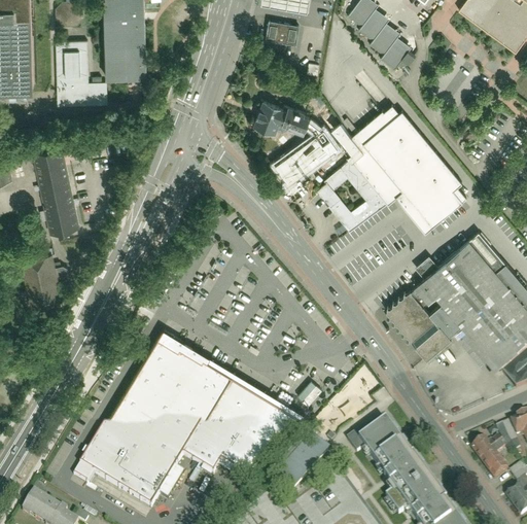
[(108,106),(107,82),(144,82),(143,0),(0,0),(0,89),(32,89),(30,1),(102,0),(103,78),(91,78),(90,42),(57,43),(58,107),(108,106)]
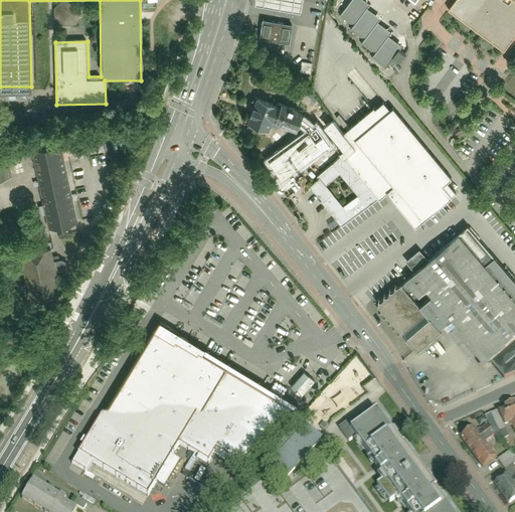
[(254,0),(254,6),(299,14),(301,0),(254,0)]
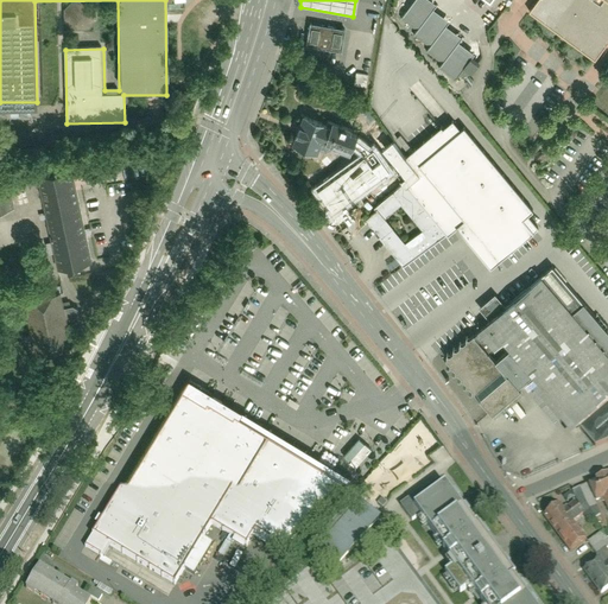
[(429,0),(415,0),(400,20),(416,32),(412,37),(429,49),(425,53),(441,65),(438,69),(455,81),(474,55),(457,44),(461,39),(444,27),(448,21),(431,10),(436,5),(429,0)]
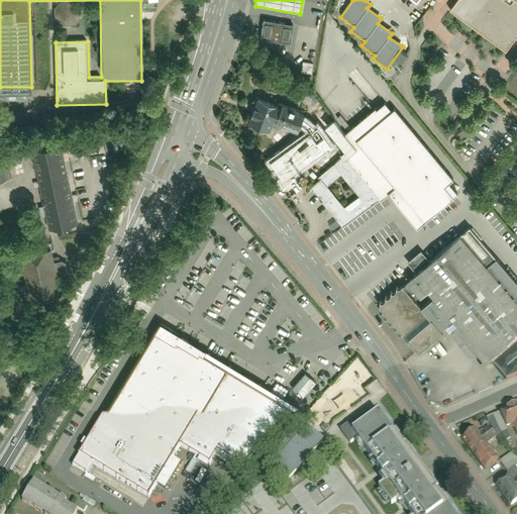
[(516,0),(416,0),(417,1),(417,0),(457,0),(450,10),(506,53),(516,37),(516,0)]
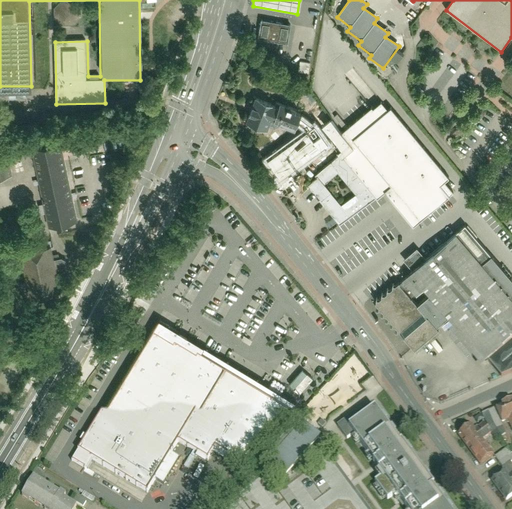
[(287,46),(291,28),(261,22),(258,41),(287,46)]
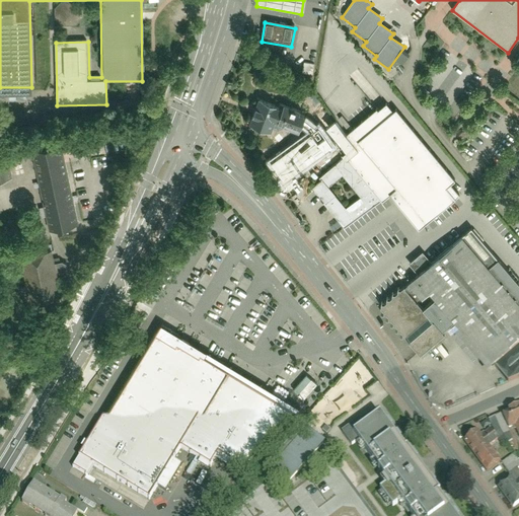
[(303,64),(301,75),(312,77),(314,66),(303,64)]
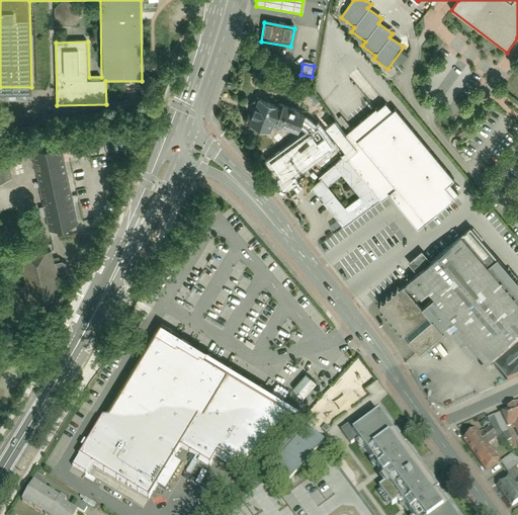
[(256,100),(247,122),(268,132),(272,120),(295,131),(301,115),(278,105),(277,108),(256,100)]
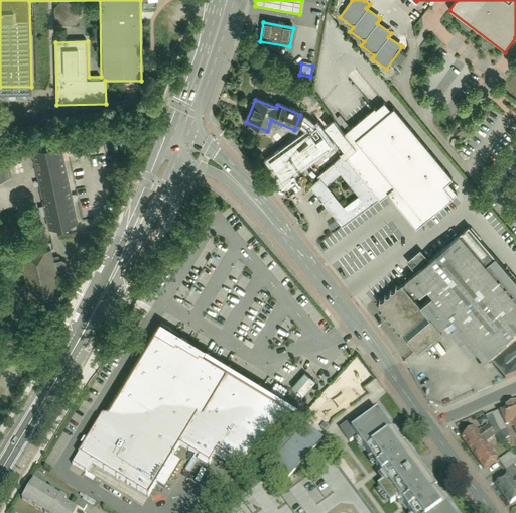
[(388,196),(416,230),(457,196),(447,184),(453,181),(394,111),(391,113),(387,108),(384,105),(376,112),(375,111),(344,136),(334,121),(320,132),(343,158),(379,202),(380,203),(388,196)]
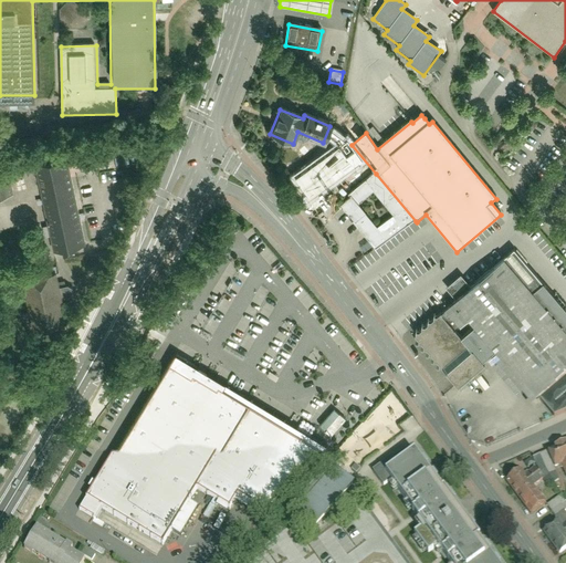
[(39,163),(56,251),(87,244),(70,156),(39,163)]
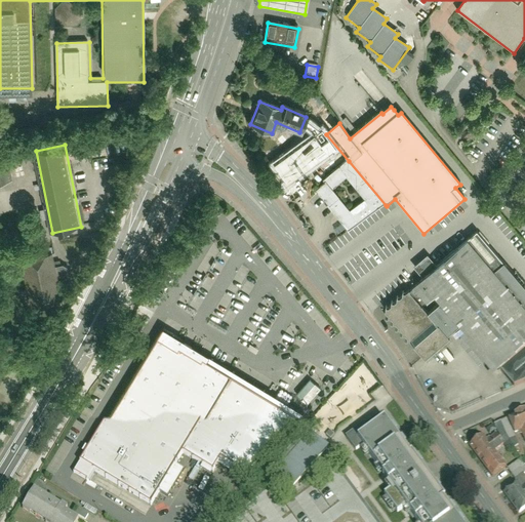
[(282,173),(300,153),(292,145),(273,165),(282,173)]
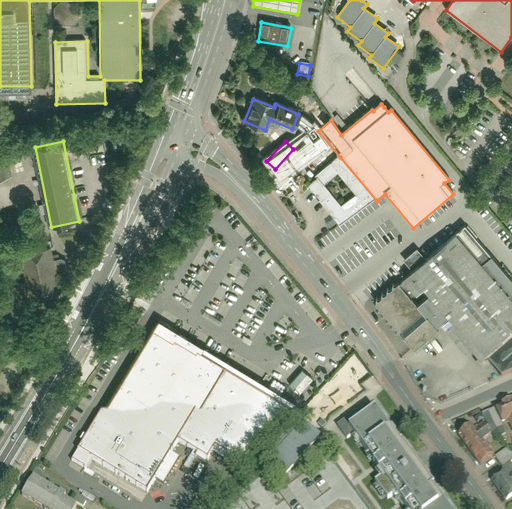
[(0,156),(0,180),(11,179),(8,155),(0,156)]
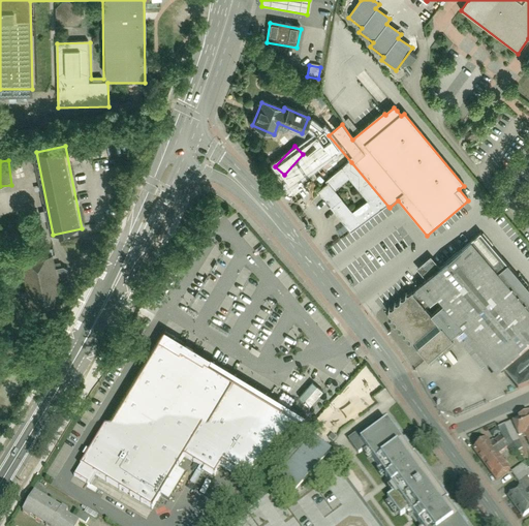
[(323,200),(325,199),(332,207),(330,209),(351,235),(389,207),(351,162),(325,183),(328,186),(320,193),(322,195),(320,197),(323,200)]
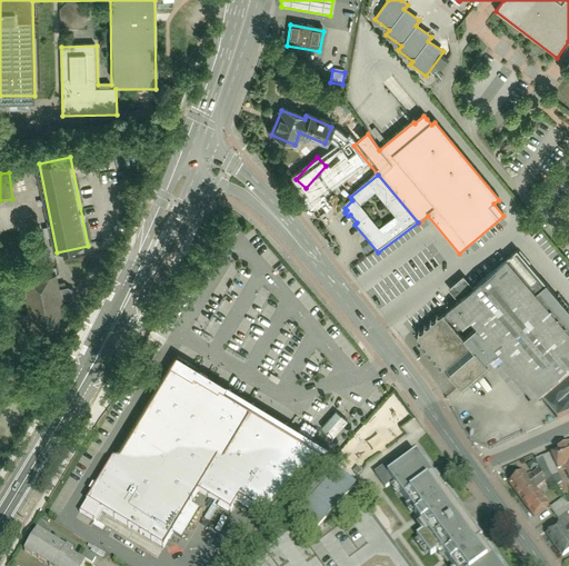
[(568,415),(568,313),(516,251),(472,289),(463,277),(447,289),(457,303),(416,337),(459,388),(487,364),(531,415),(541,407),(553,421),(568,415)]
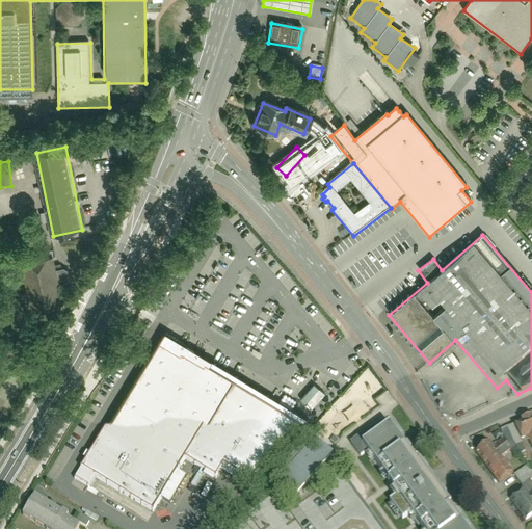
[(51,249),(20,255),(30,316),(61,310),(55,273),(62,272),(65,269),(64,263),(59,262),(53,263),(51,249)]
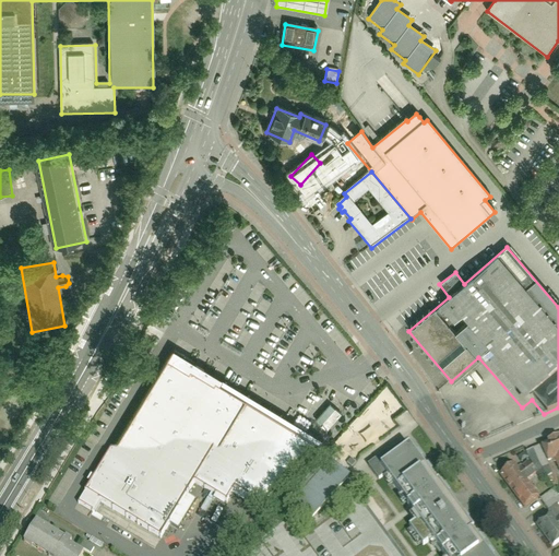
[(177,345),(80,503),(156,549),(197,485),(228,505),(236,494),(265,511),(316,432),(177,345)]
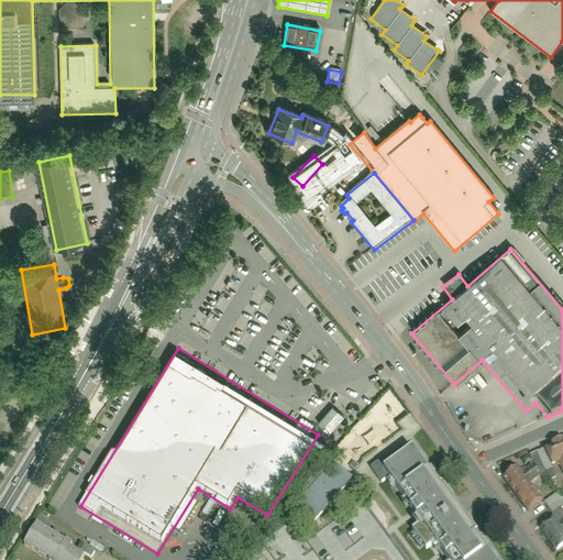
[(331,409),(317,424),(328,435),(342,420),(331,409)]
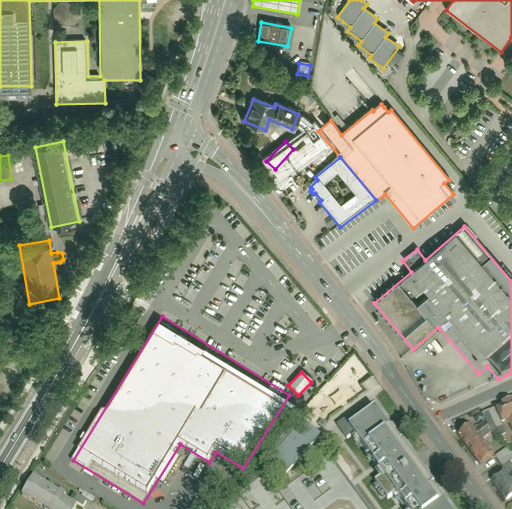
[(511,405),(496,411),(502,425),(509,422),(511,428),(511,405)]
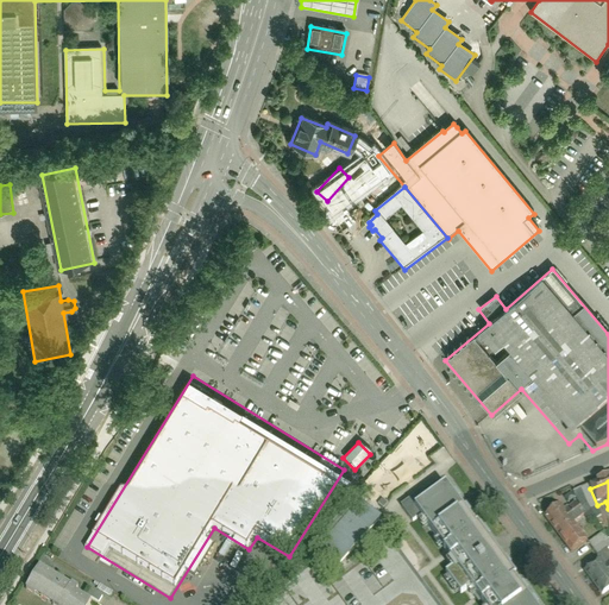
[(529,604),(443,484),(401,514),(413,530),(422,524),(457,571),(446,578),(462,599),(471,592),(481,604),(529,604)]
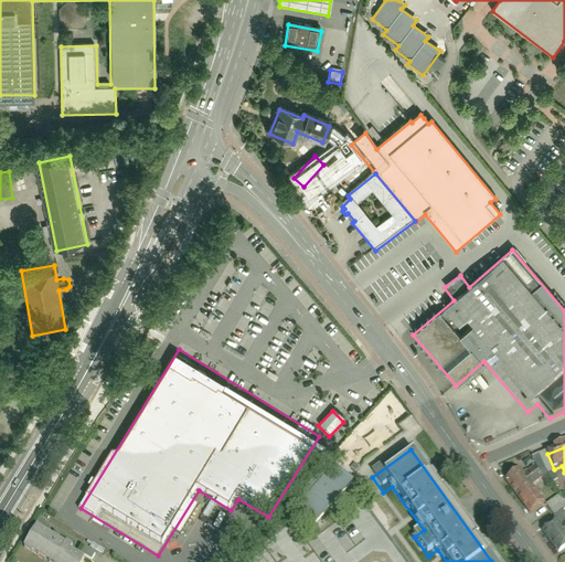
[(320,526),(354,487),(332,467),(298,508),(320,526)]
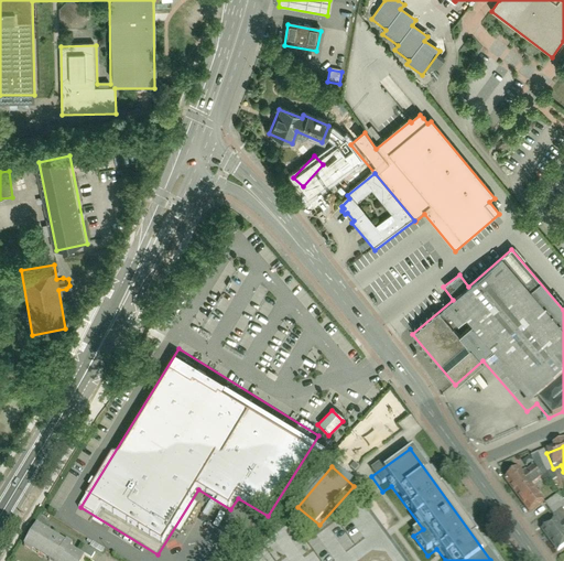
[(518,473),(505,482),(528,515),(541,505),(518,473)]
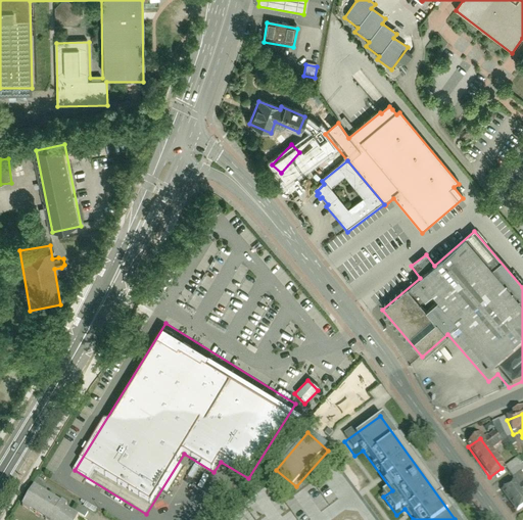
[(503,491),(518,514),(522,510),(522,485),(519,488),(515,482),(503,491)]
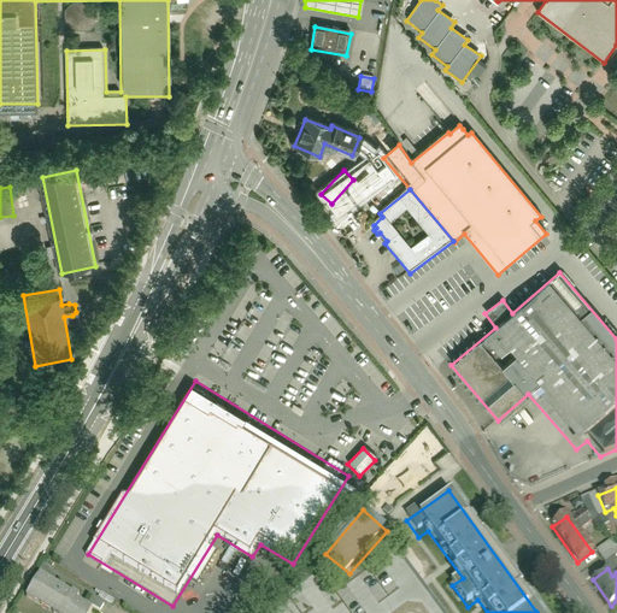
[(40,578),(25,602),(43,612),(88,612),(77,606),(80,601),(40,578)]
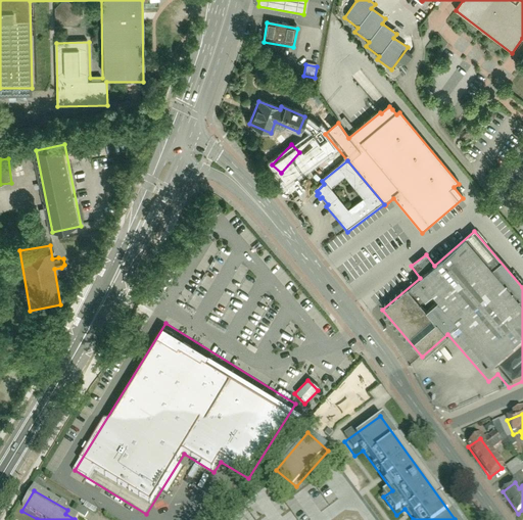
[(77,511),(74,515),(80,519),(84,519),(86,517),(77,511)]
